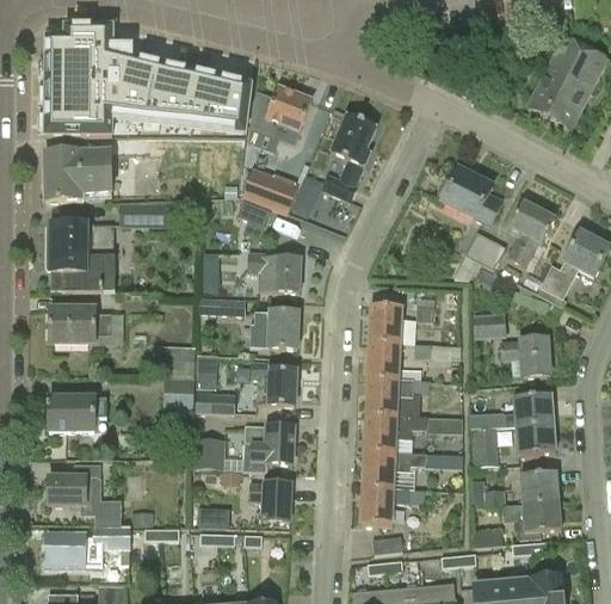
[(44,36),(43,137),(113,137),(113,121),(246,137),(253,86),(133,56),(133,45),(113,45),(115,25),(63,25),(63,36),(44,36)]
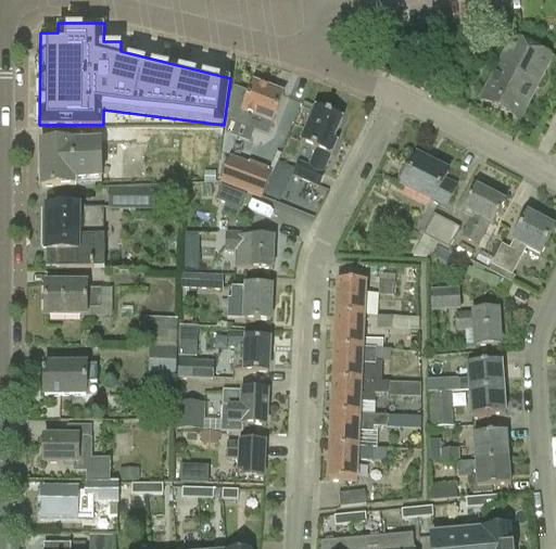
[(494,66),(479,97),(519,117),(552,53),(512,33),(494,66)]
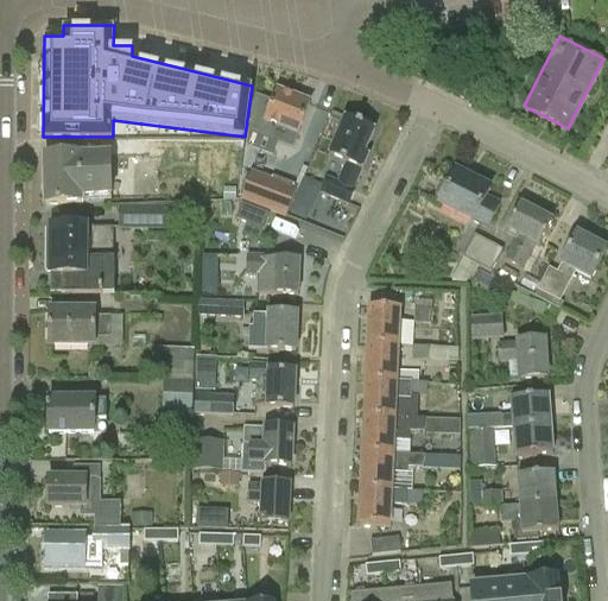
[(277,87),(273,96),(254,89),(251,100),(247,127),(291,144),(309,99),(277,87)]
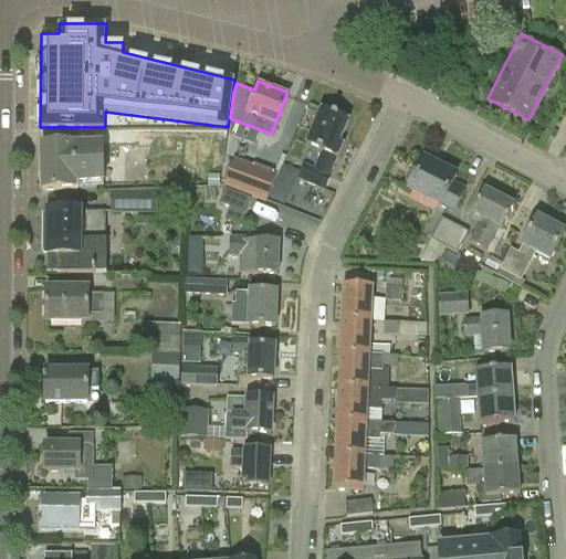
[(313,166),(303,161),(296,177),(324,188),(331,172),(329,171),(336,155),(337,155),(343,140),(339,139),(348,117),(321,105),(305,141),(304,146),(320,153),(313,166)]
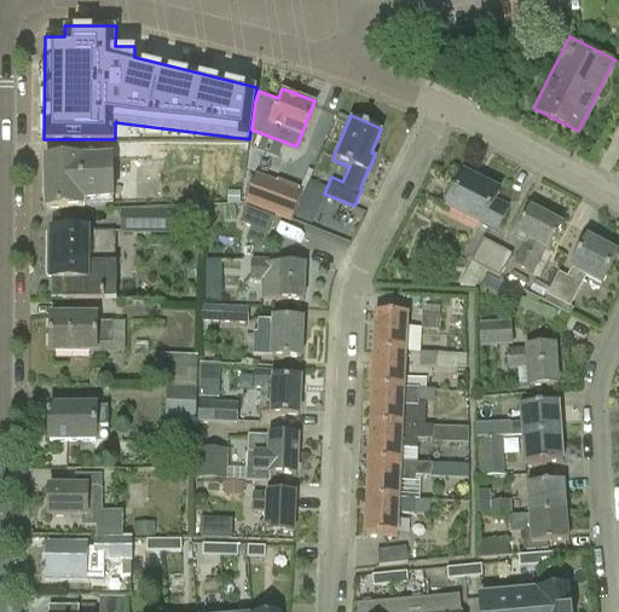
[(114,154),(81,154),(45,155),(46,205),(82,203),(82,197),(114,197),(114,154)]
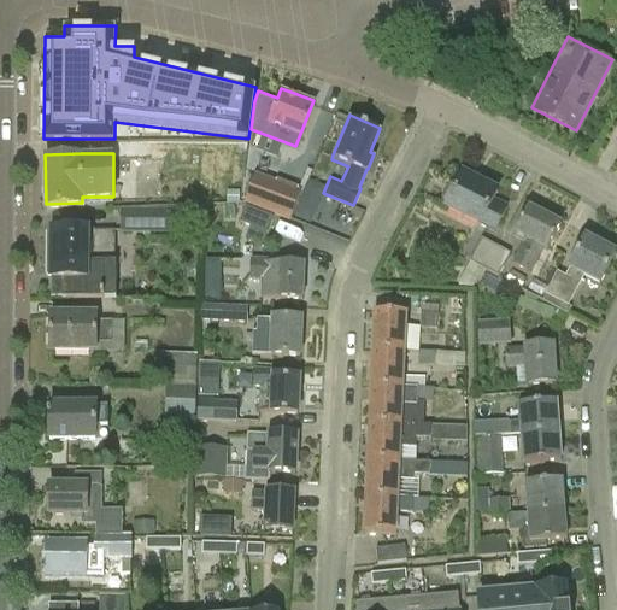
[(301,186),(254,169),(244,199),(291,217),(301,186)]
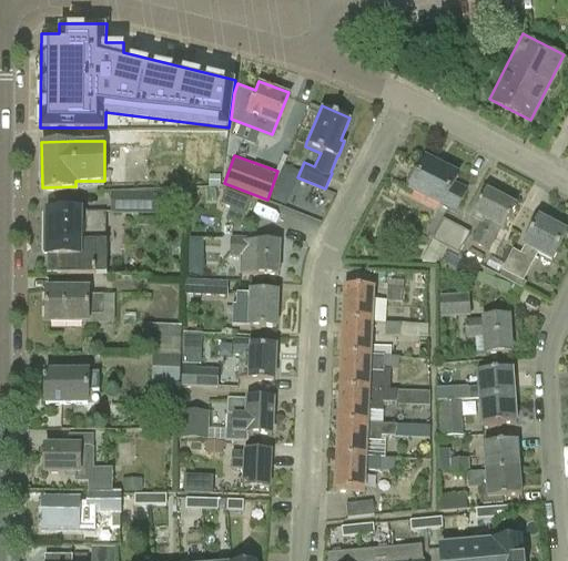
[(415,163),(404,184),(454,210),(467,185),(455,179),(458,173),(425,156),(421,165),(415,163)]
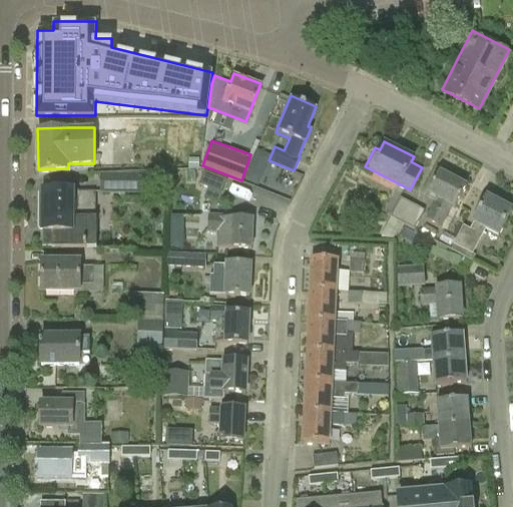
[(251,162),(244,177),(255,182),(261,172),(258,165),(251,162)]
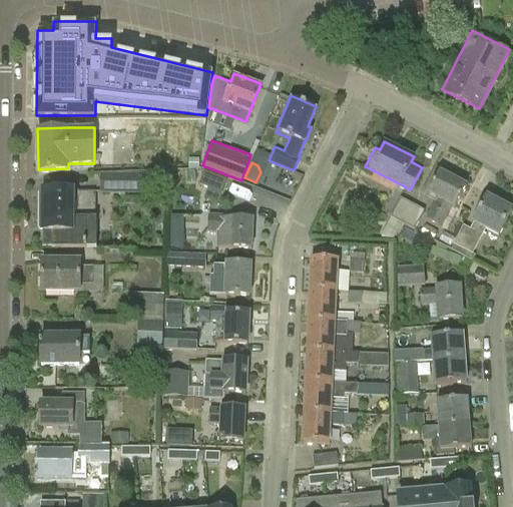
[(198,180),(222,189),(227,176),(203,167),(198,180)]
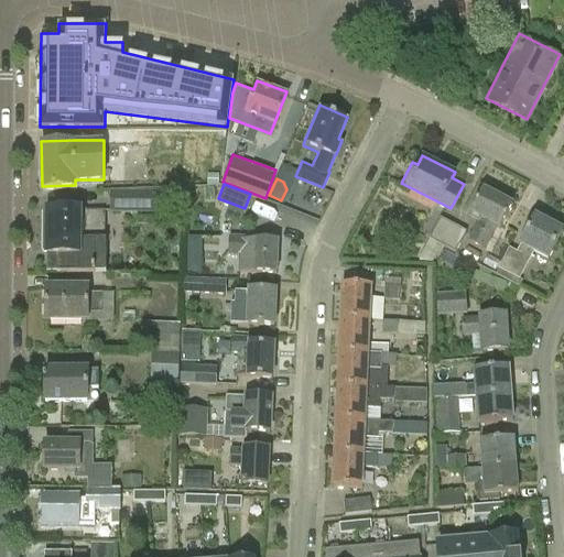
[(485,246),(496,224),(499,226),(512,201),(483,185),(469,209),(479,215),(468,237),(485,246)]
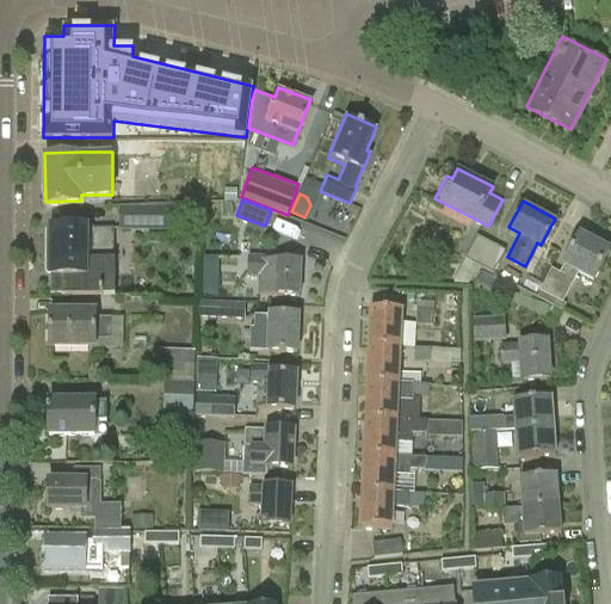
[(119,202),(119,226),(170,227),(170,202),(119,202)]
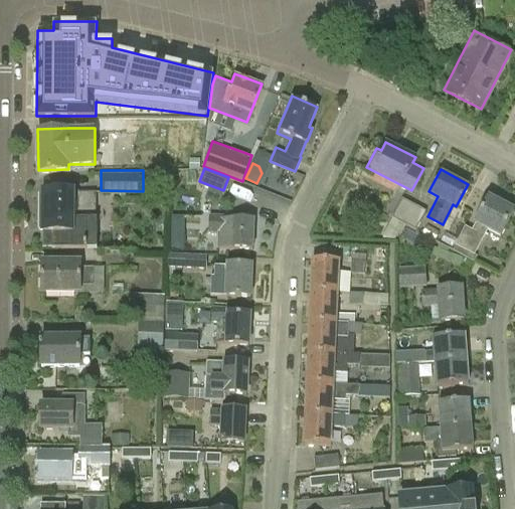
[(37,226),(41,226),(41,228),(39,228),(39,245),(65,245),(96,245),(97,192),(95,189),(73,189),(41,188),(41,190),(37,190),(37,226)]
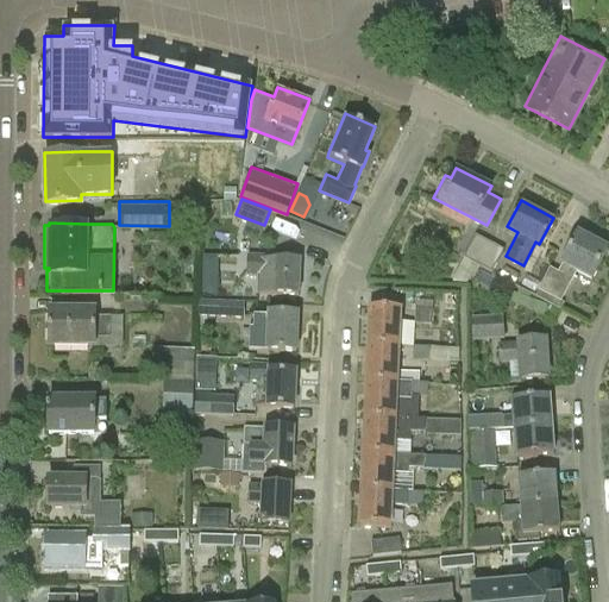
[(560,296),(576,269),(591,277),(608,246),(577,230),(562,261),(557,268),(550,264),(534,292),(560,306),(564,299),(560,296)]
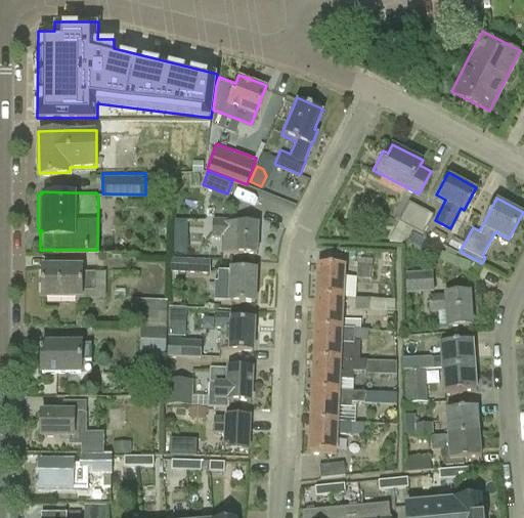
[(398,218),(410,225),(421,205),(408,199),(398,218)]
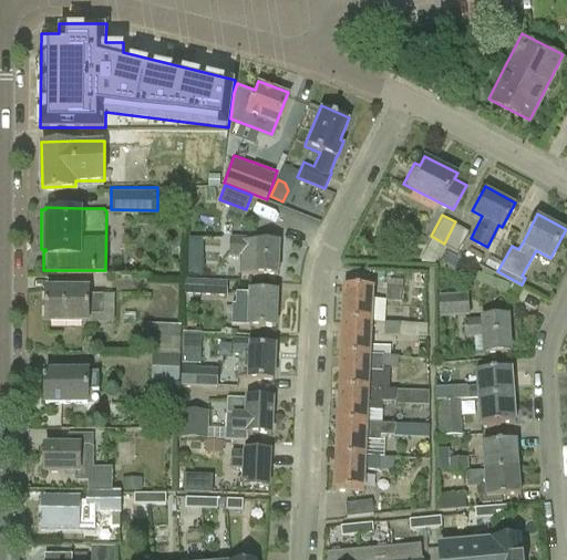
[(468,229),(455,221),(444,244),(457,250),(468,229)]
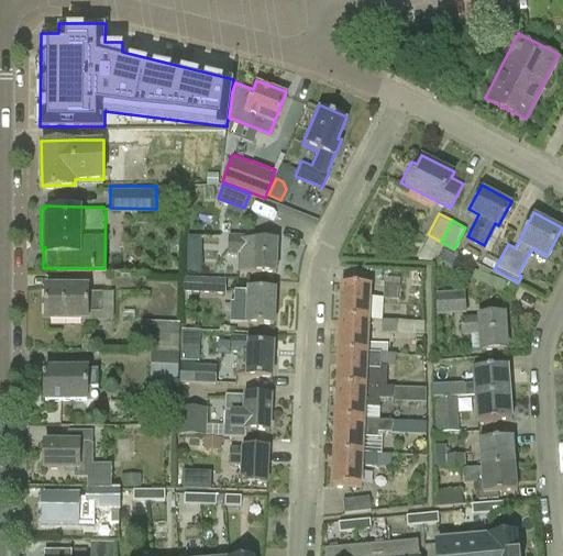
[(187,232),(187,244),(195,245),(200,240),(200,233),(187,232)]
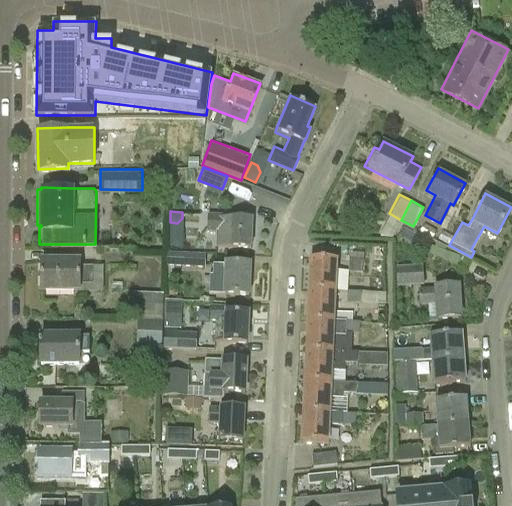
[(206,229),(216,229),(216,244),(251,245),(252,216),(219,215),(219,211),(207,211),(206,229)]
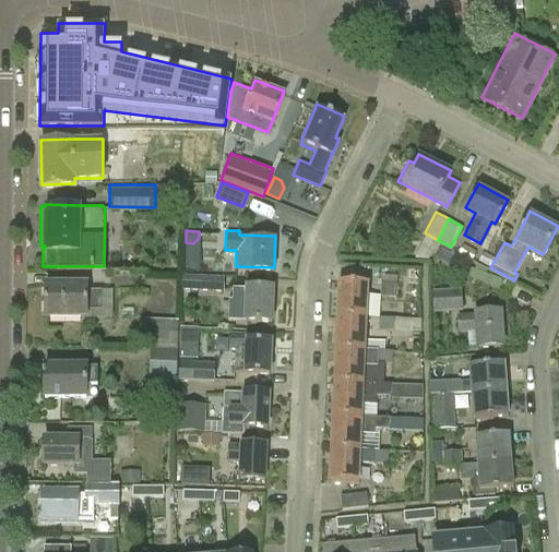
[(224,288),(224,273),(182,272),(181,286),(224,288)]
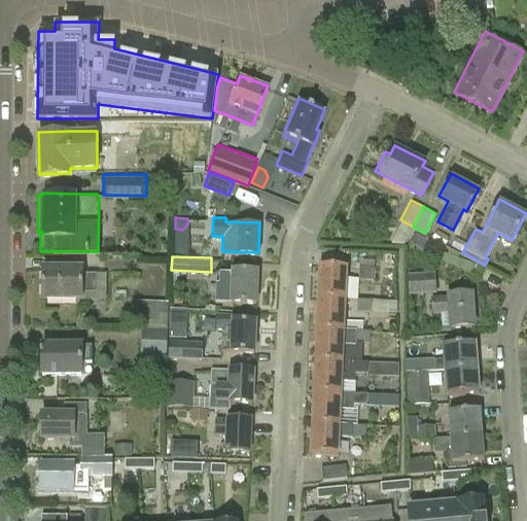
[(344,297),(346,264),(319,263),(317,296),(344,297)]
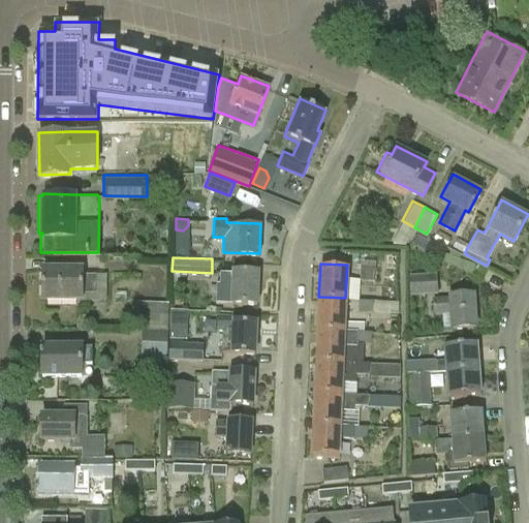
[(97,272),(82,272),(82,266),(42,266),(42,298),(96,298),(97,272)]
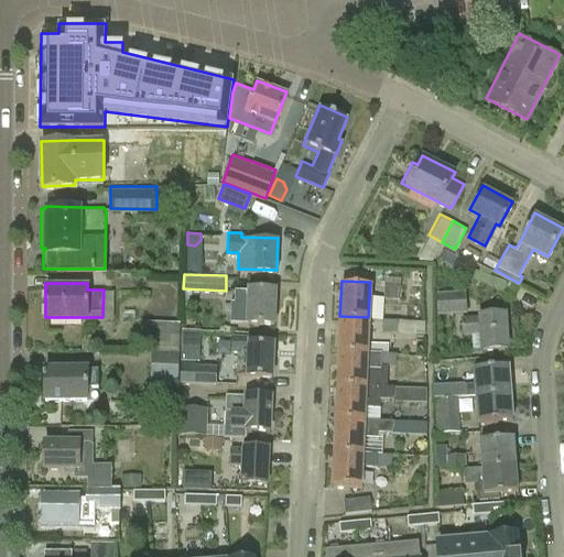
[(399,296),(400,284),(383,283),(383,295),(399,296)]
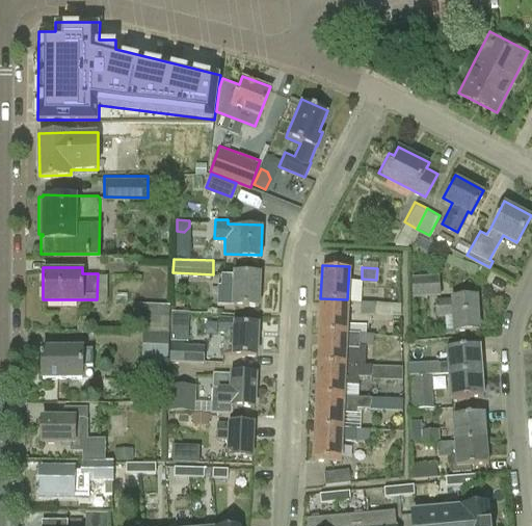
[(216,303),(233,303),(259,304),(260,272),(221,270),(221,282),(217,282),(216,303)]
